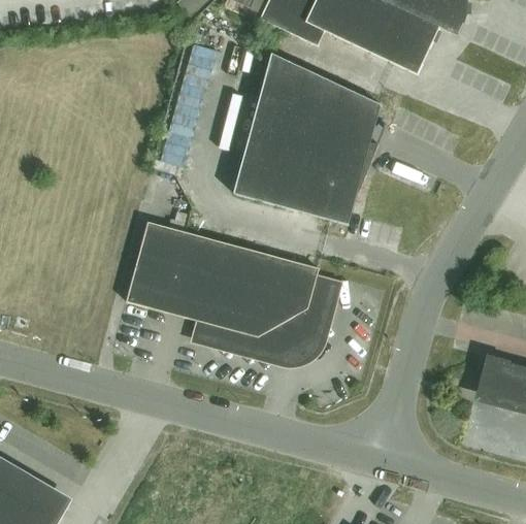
[(177,0),(176,1),(191,15),(207,0),(177,0)]
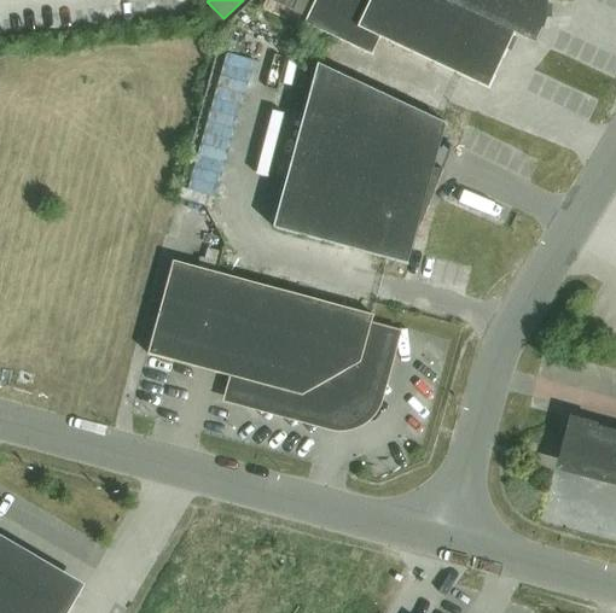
[(312,0),(303,19),(371,52),(378,34),(487,85),(513,29),(535,40),(542,27),(546,13),(547,0),(312,0)]
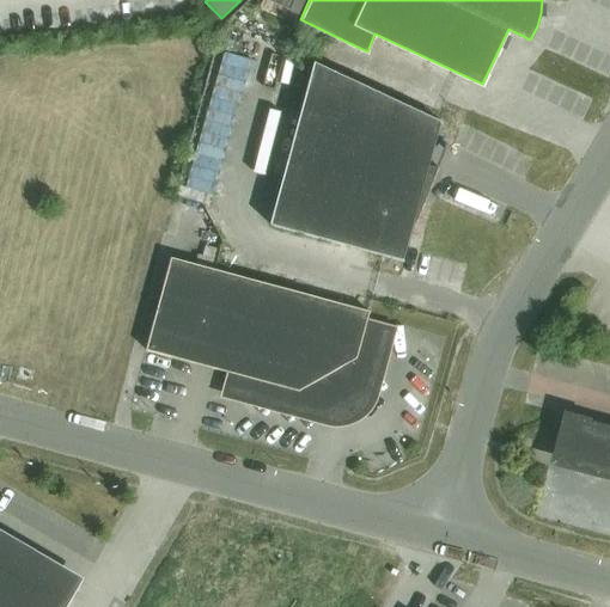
[(413,221),(414,222),(447,141),(445,140),(434,165),(428,163),(440,120),(315,60),(270,222),(402,258),(413,221)]
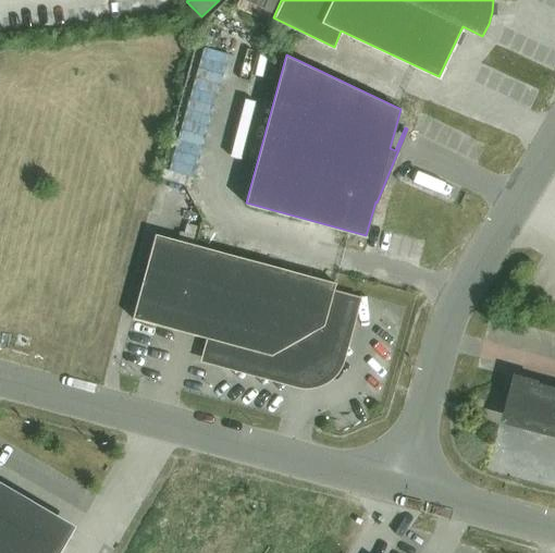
[(162,167),(159,176),(183,183),(185,173),(162,167)]
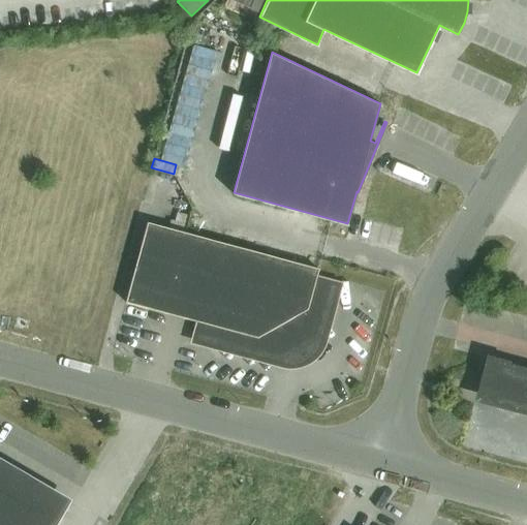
[(317,337),(330,287),(314,283),(318,267),(147,220),(125,301),(205,321),(202,334),(283,357),(291,357),(300,356),(308,350),(313,344),(317,337)]
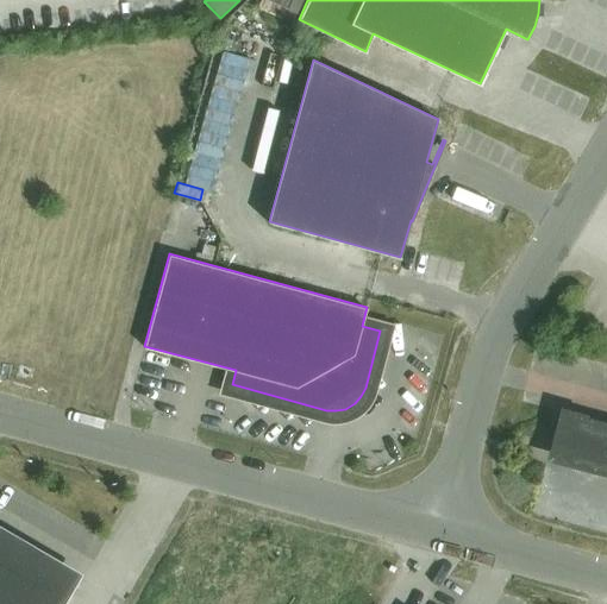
[(568,461),(576,465),(606,473),(606,421),(562,409),(557,428),(556,438),(557,447),(562,454),(568,461)]
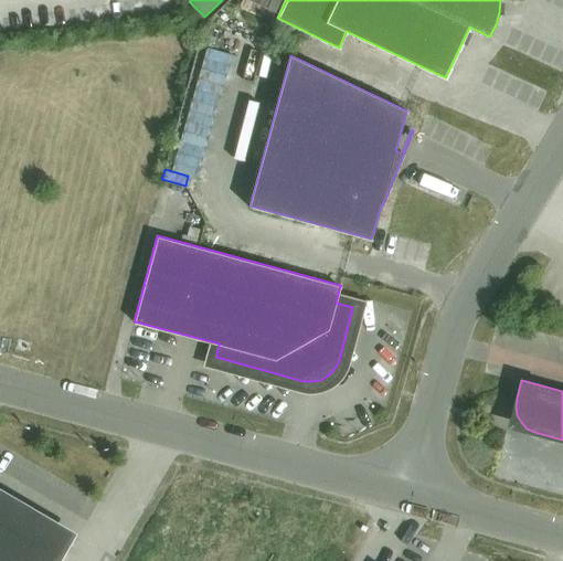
[(0,560),(45,560),(54,548),(0,515),(0,560)]
